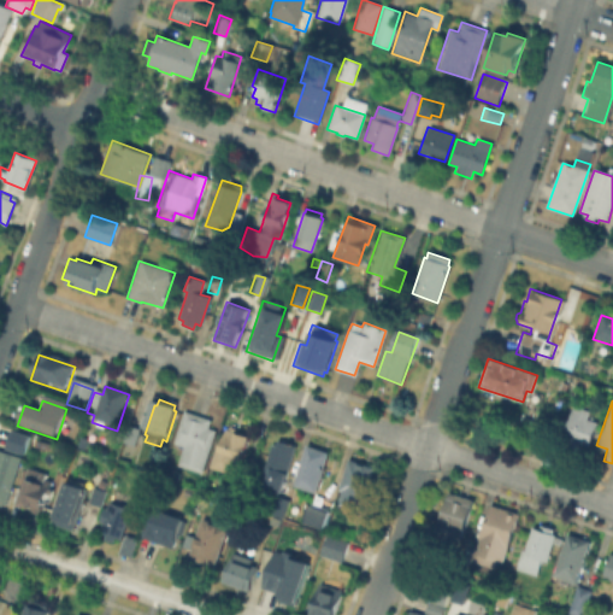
[(596,423),(589,447),(578,444),(577,449),(561,443),(572,406),(589,413),(587,420),(596,423)]
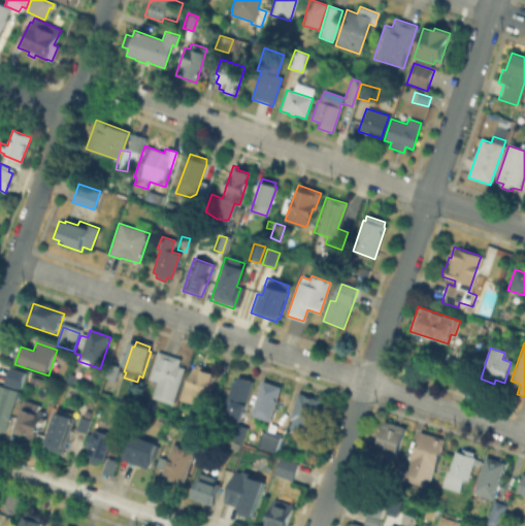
[(150,381),(159,355),(178,362),(175,370),(183,373),(171,405),(152,399),(158,384),(150,381)]
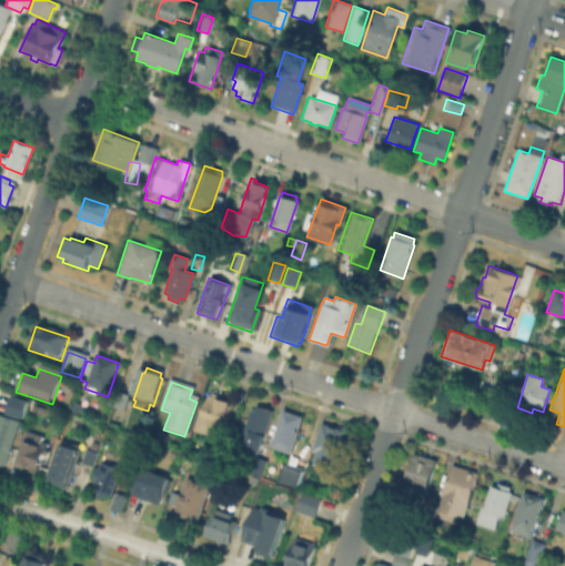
[(22,402),(17,417),(1,412),(7,396),(22,402)]
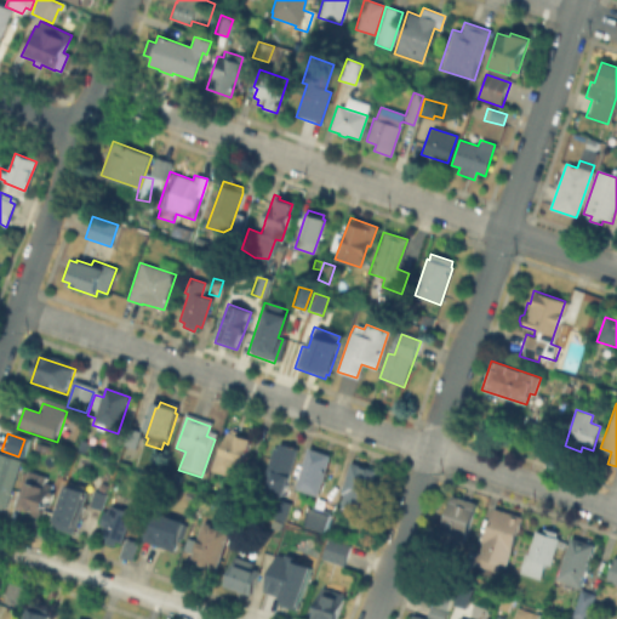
[(250,442),(235,481),(212,472),(228,433),(250,442)]
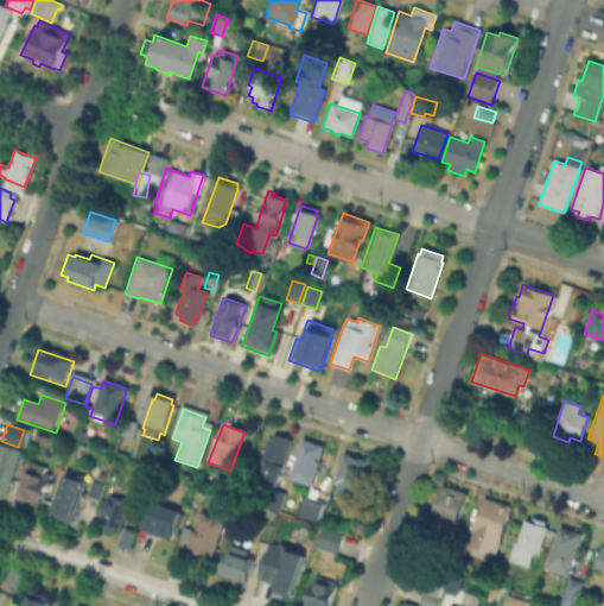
[(290,441),(274,486),(261,481),(265,472),(258,469),(267,441),(278,443),(279,439),(281,439),(290,441)]
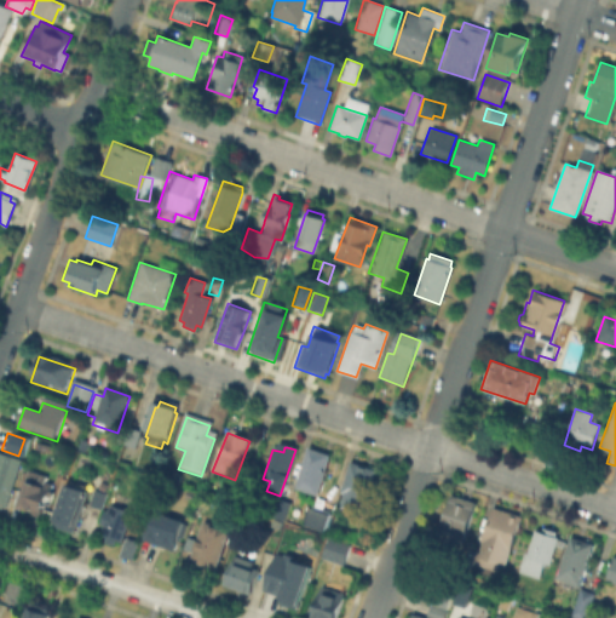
[(309,448),(332,457),(316,498),(294,491),(309,448)]
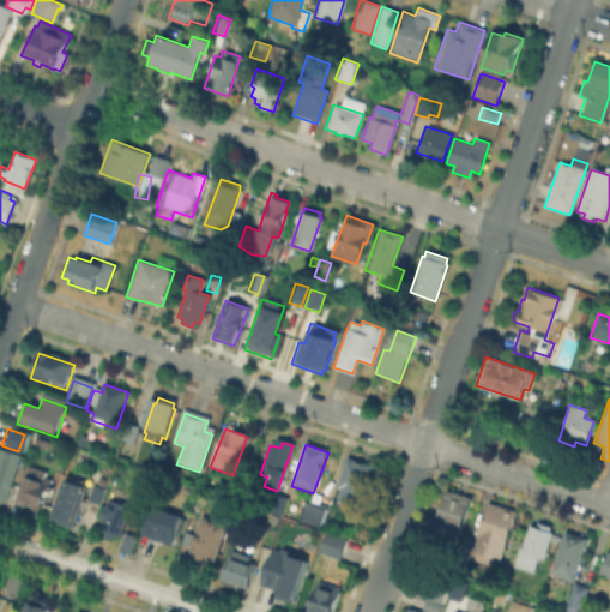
[(0,451),(20,460),(4,507),(0,504),(0,451)]
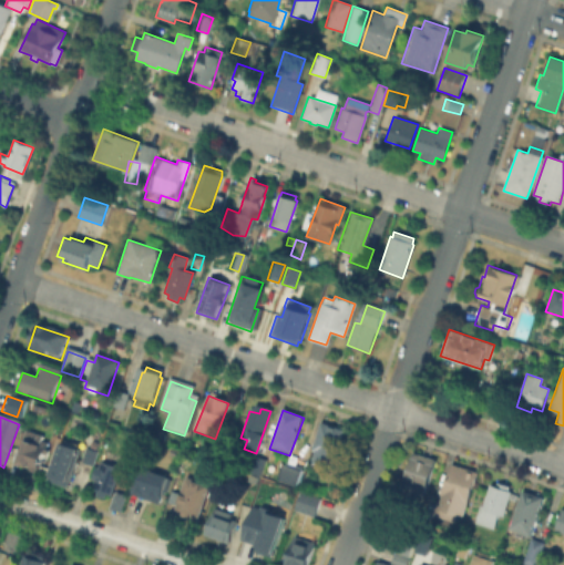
[(317,447),(315,445),(321,424),(344,432),(330,473),(309,466),(317,447)]
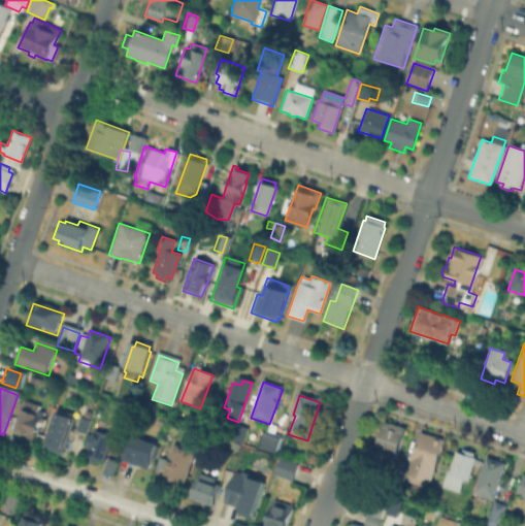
[(23,404),(46,413),(37,442),(12,434),(23,404)]
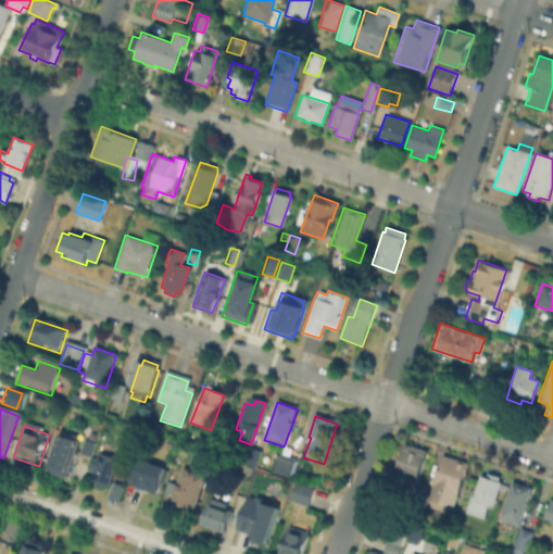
[(60,433),(80,441),(68,478),(47,470),(60,433)]
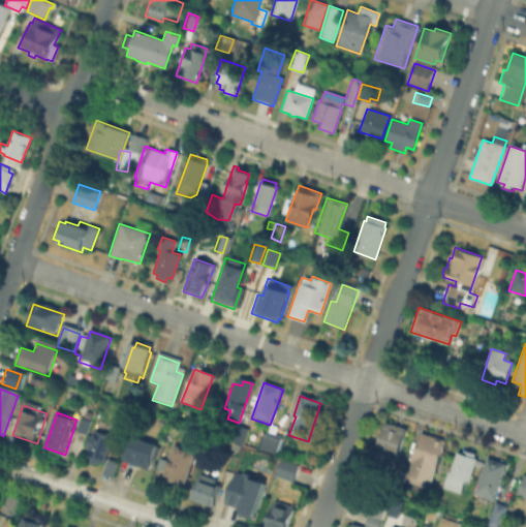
[(87,422),(76,417),(72,431),(83,434),(87,422)]
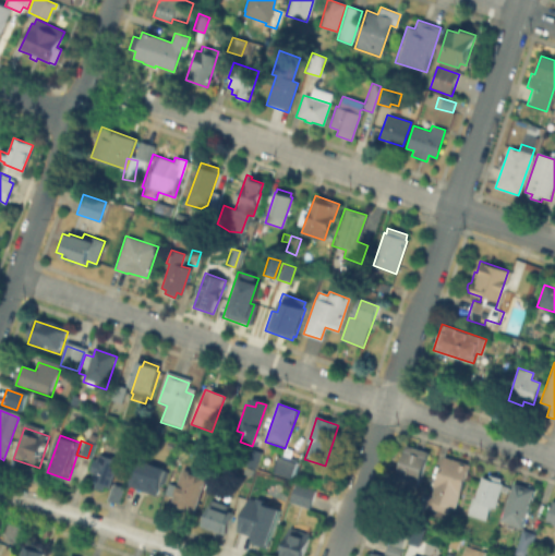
[(409,445),(420,449),(421,445),(430,448),(415,488),(395,481),(409,445)]
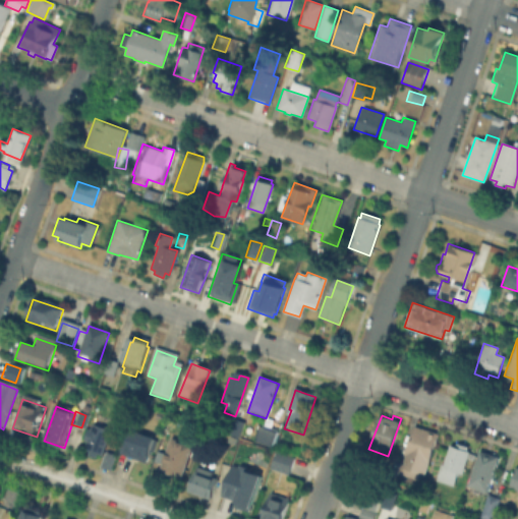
[(232,418),(243,423),(237,440),(225,437),(232,418)]
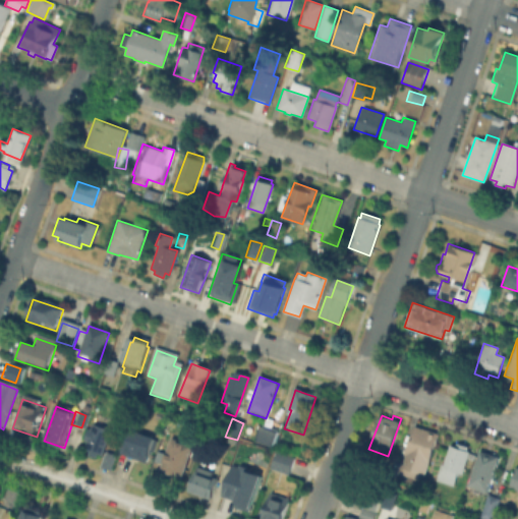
[(82,453),(85,443),(83,442),(87,431),(90,433),(93,422),(111,428),(101,458),(95,456),(94,460),(85,457),(87,454),(82,453)]
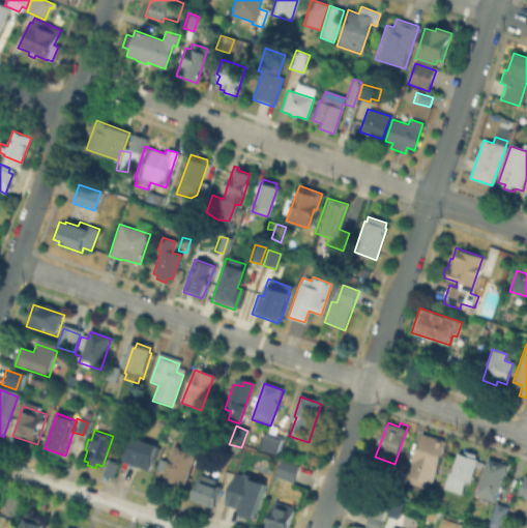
[(263,433),(281,439),(275,456),(258,449),(263,433)]
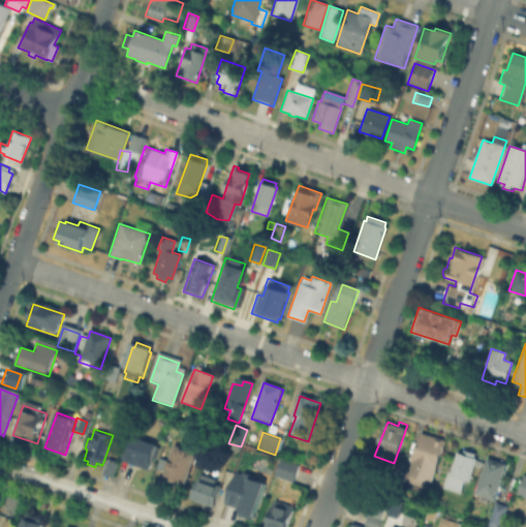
[(443,441),(430,484),(426,483),(423,489),(398,481),(401,470),(408,472),(421,434),(443,441)]
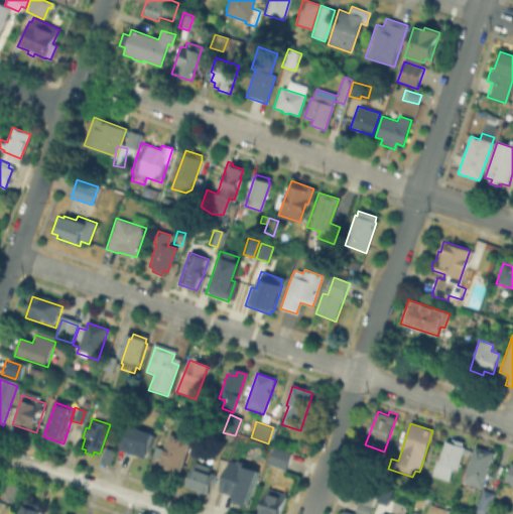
[(115,454),(124,428),(135,432),(136,429),(151,435),(142,463),(115,454)]
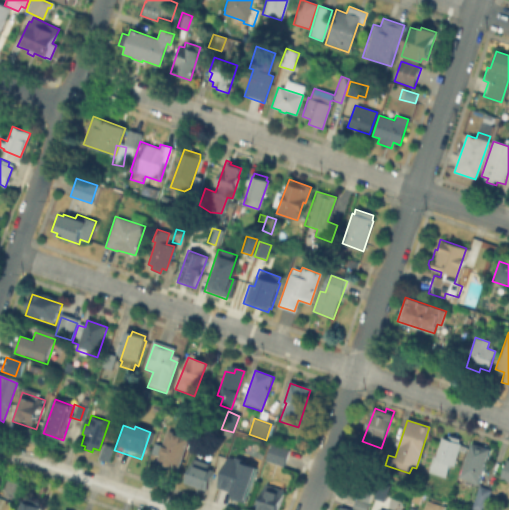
[(167,434),(189,442),(179,475),(156,467),(167,434)]
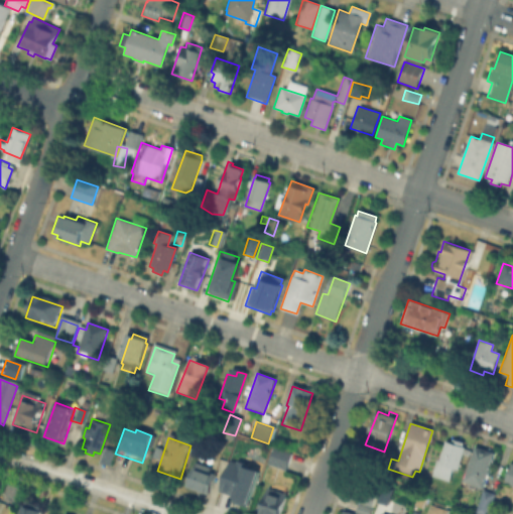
[(432,477),(445,440),(453,443),(454,439),(464,443),(463,445),(465,446),(464,450),(469,452),(466,458),(462,457),(456,471),(453,470),(447,483),(432,477)]
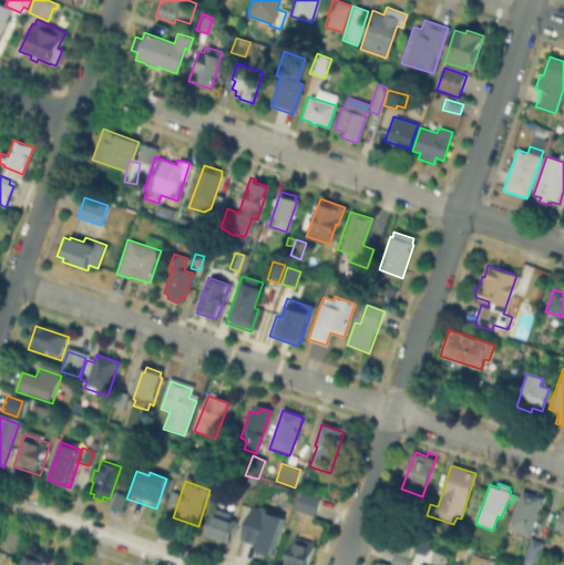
[(522,493),(542,500),(530,537),(511,531),(522,493)]
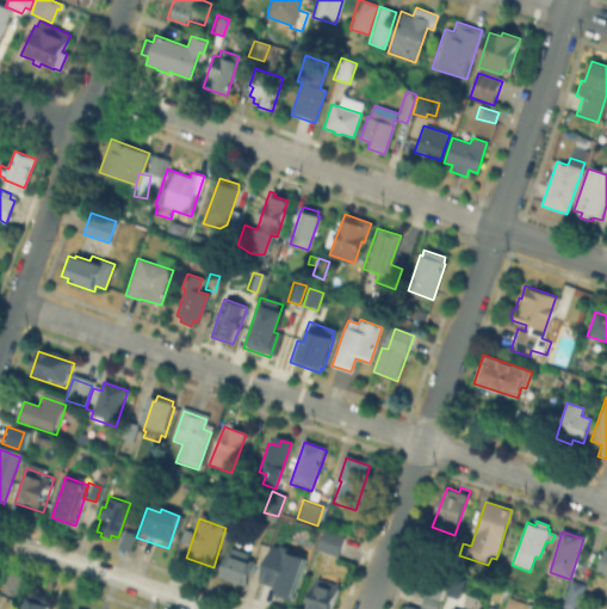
[(123,533),(135,537),(128,557),(116,552),(123,533)]
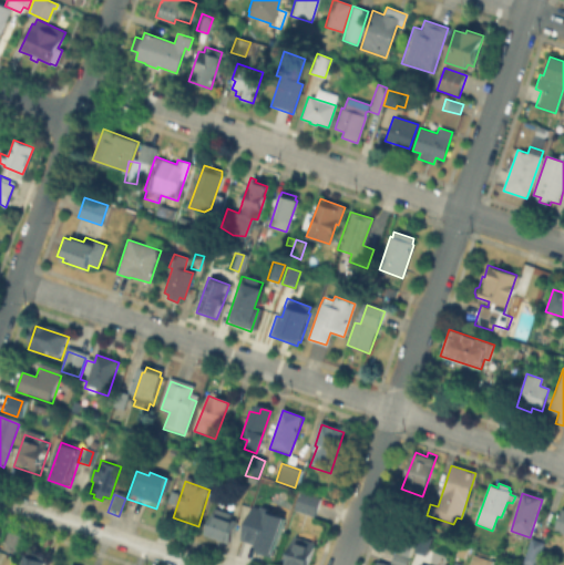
[(310,497),(319,500),(313,517),(294,512),(300,494),(310,497)]
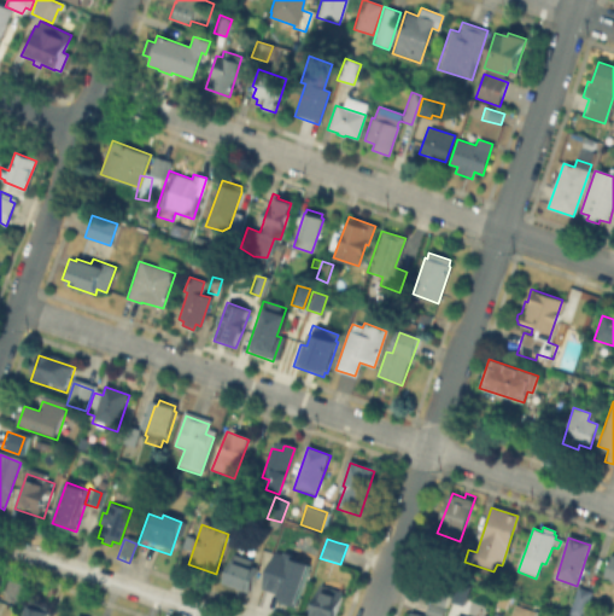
[(613,555),(607,553),(600,580),(613,583),(613,555)]
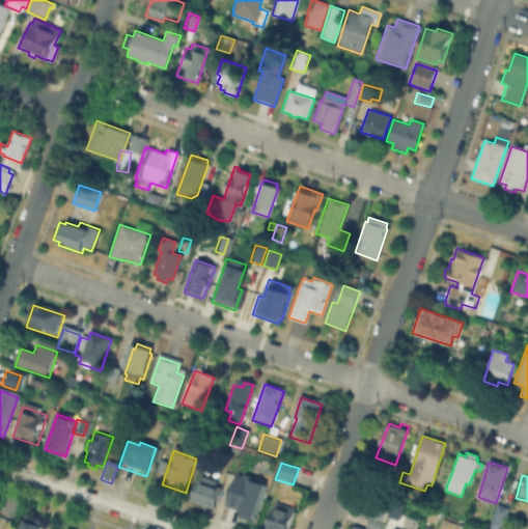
[(252,485),(268,491),(255,524),(254,523),(253,526),(238,520),(240,514),(222,508),(233,478),(242,481),(243,478),(253,482),(252,485)]
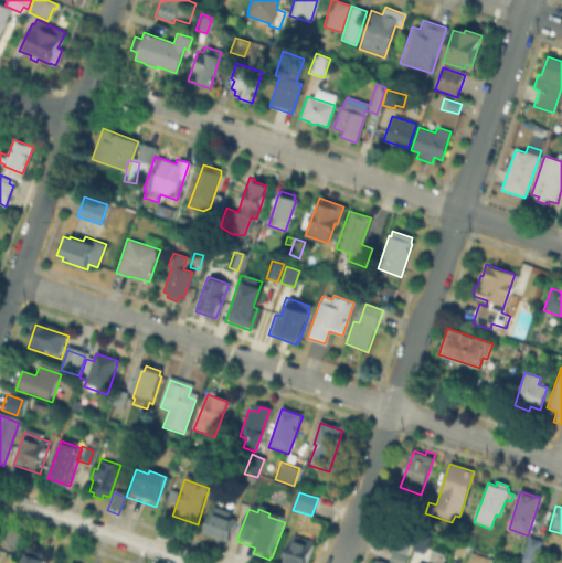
[(213,510),(230,516),(229,520),(236,523),(229,546),(208,539),(210,533),(204,531),(213,510)]
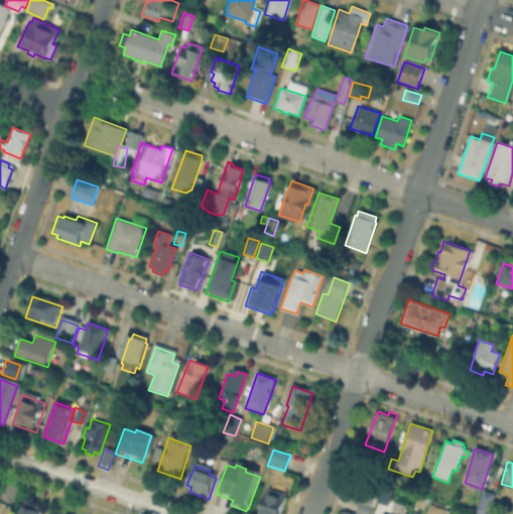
[(381,487),(389,489),(385,503),(376,501),(381,487)]
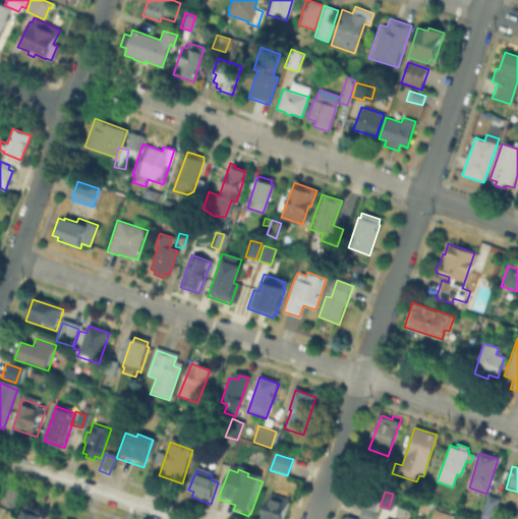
[(288,500),(282,518),(263,518),(271,494),(288,500)]
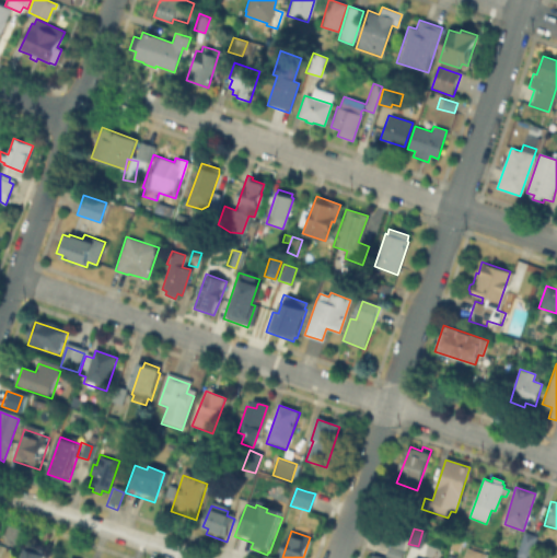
[(536,539),(534,546),(541,548),(540,551),(543,553),(541,557),(514,557),(523,534),(536,539)]
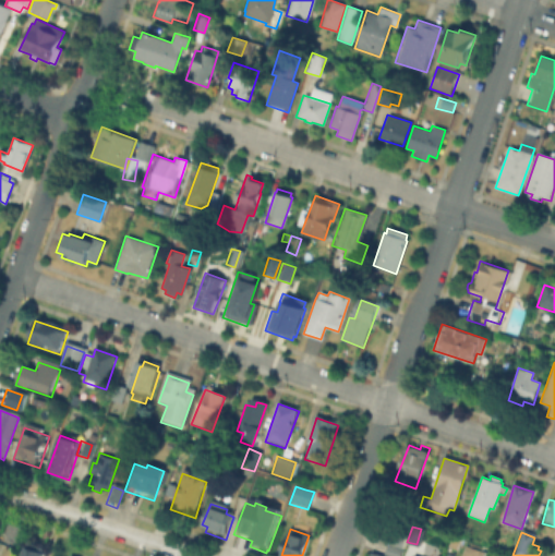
[(406,538),(400,555),(384,555),(390,533),(406,538)]
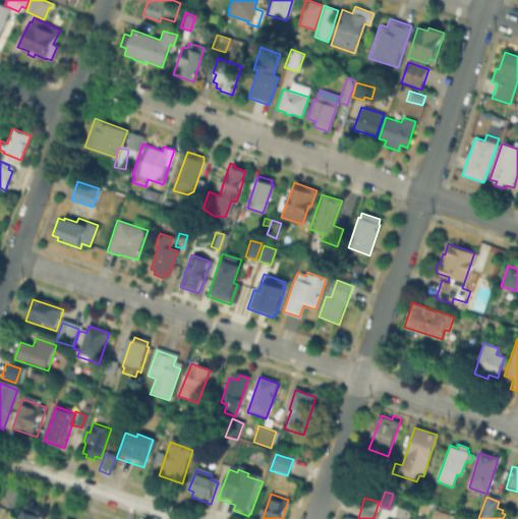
[(42,513),(40,518),(20,518),(25,506),(42,513)]
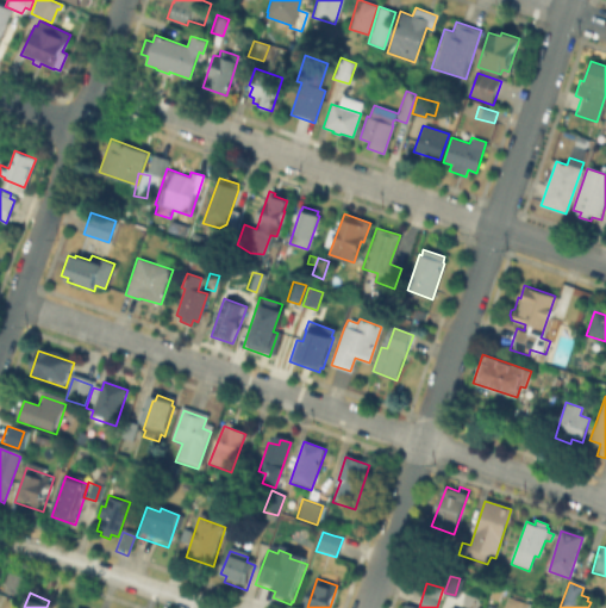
[(499,607),(503,597),(525,605),(524,607),(499,607)]
